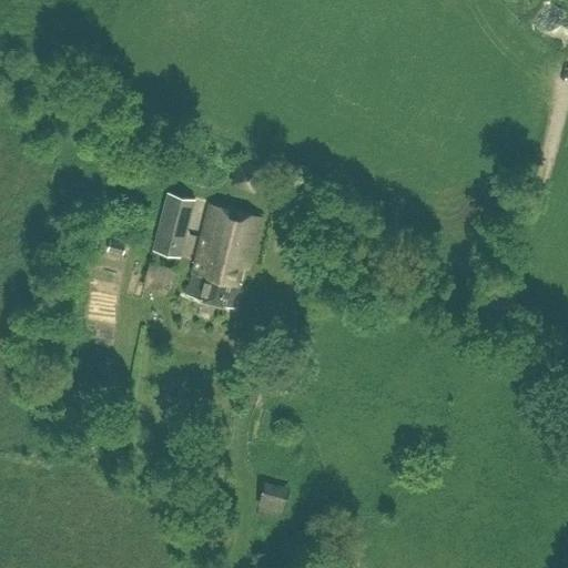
[(166,191),(151,249),(176,255),(192,198),(166,191)]
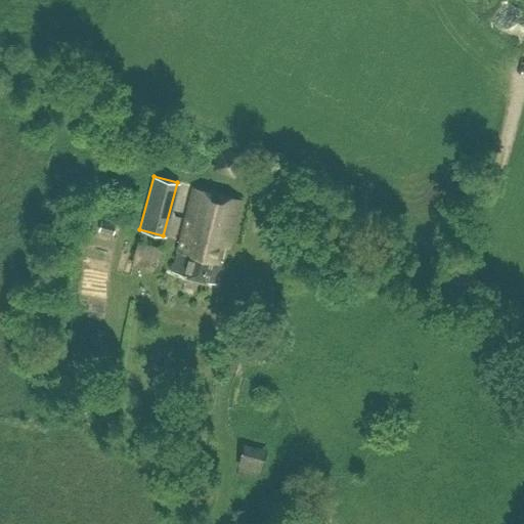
[(238,199),(192,187),(171,271),(215,282),(224,246),(227,246),(238,199)]
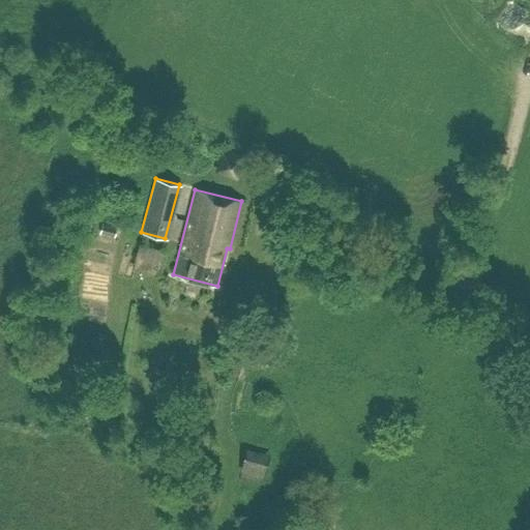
[(116,228),(100,224),(97,234),(113,238),(116,228)]
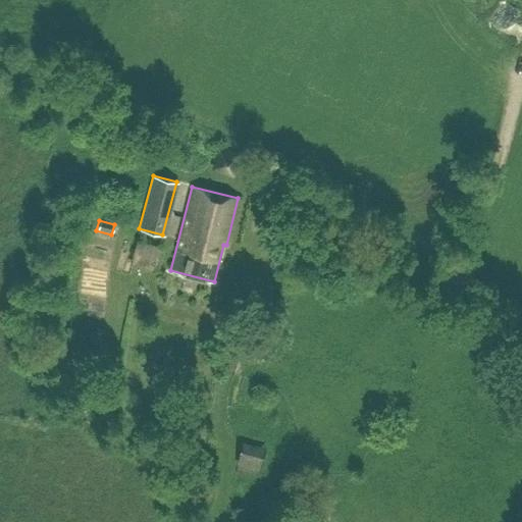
[(97,321),(110,320),(109,305),(96,306),(97,321)]
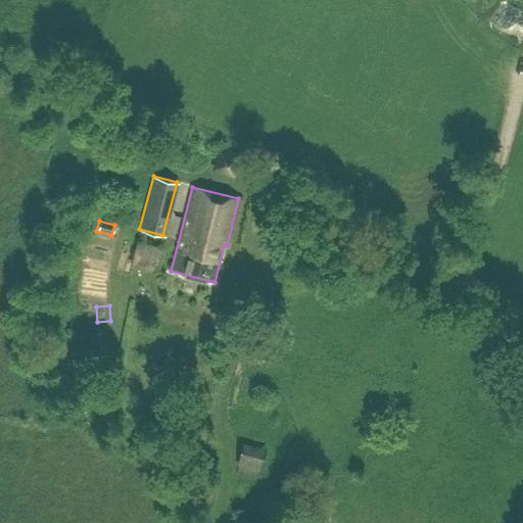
[(240,444),(235,465),(259,470),(263,449),(240,444)]
